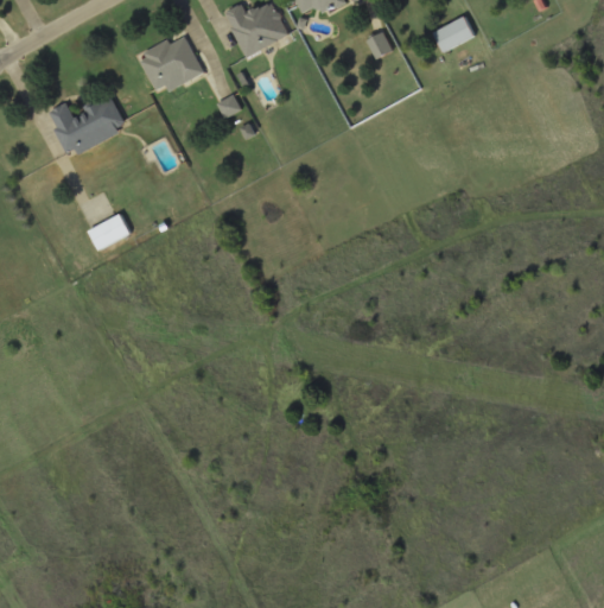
[(246,56),(287,35),(269,0),(246,13),(241,4),(223,13),(246,56)]
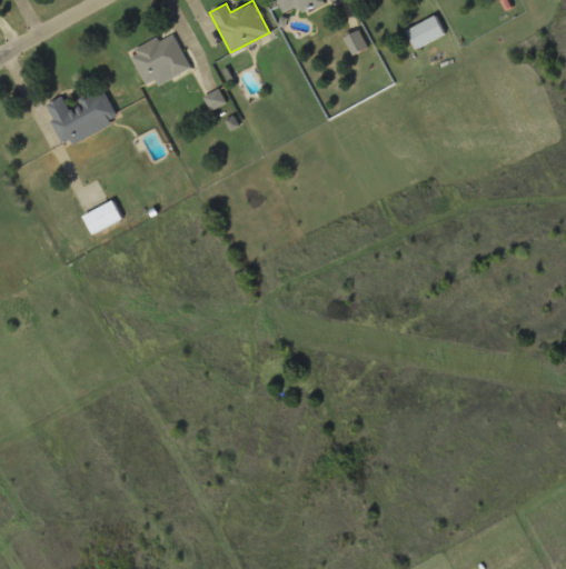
[(275,0),(281,12),(296,6),(300,13),(321,3),(319,0),(275,0)]
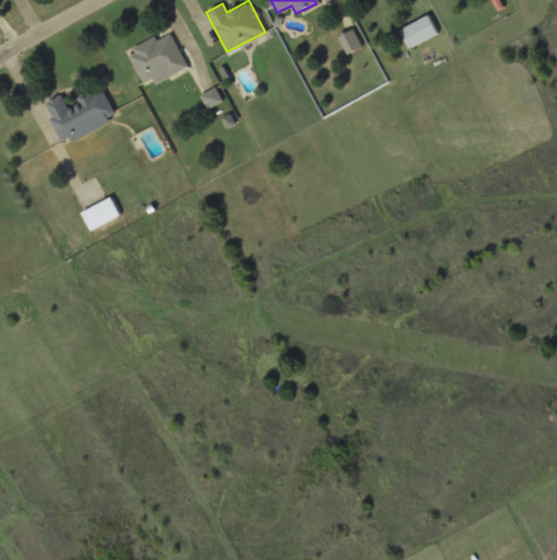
[(398,30),(407,48),(437,33),(427,15),(398,30)]
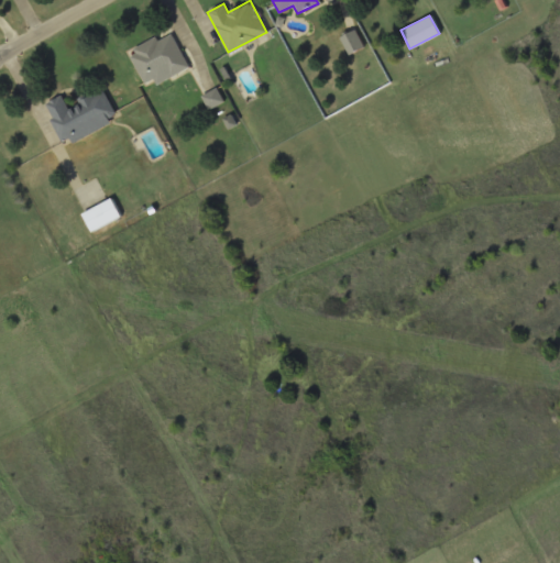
[(348,54),(362,46),(353,30),(339,39),(348,54)]
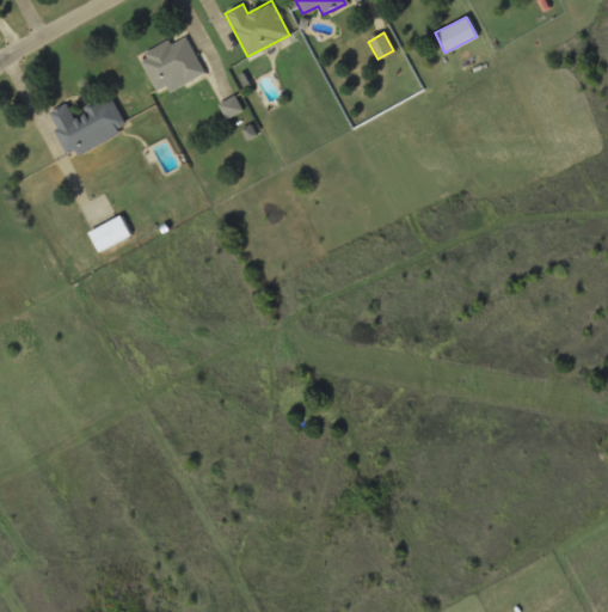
[(185,34),(139,54),(157,95),(203,74),(185,34)]
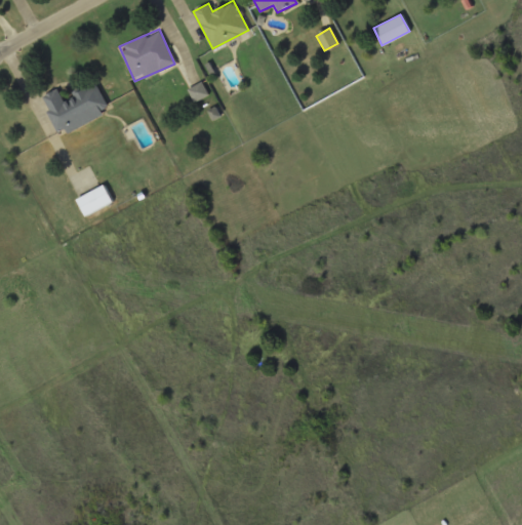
[(57,134),(108,112),(95,84),(62,99),(56,88),(40,95),(57,134)]
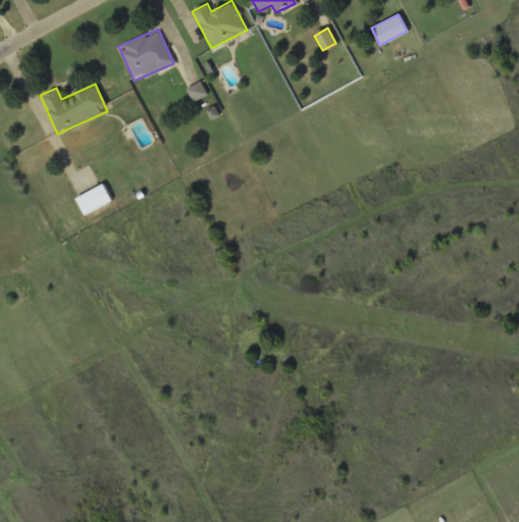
[(84,215),(111,200),(102,184),(75,198),(84,215)]
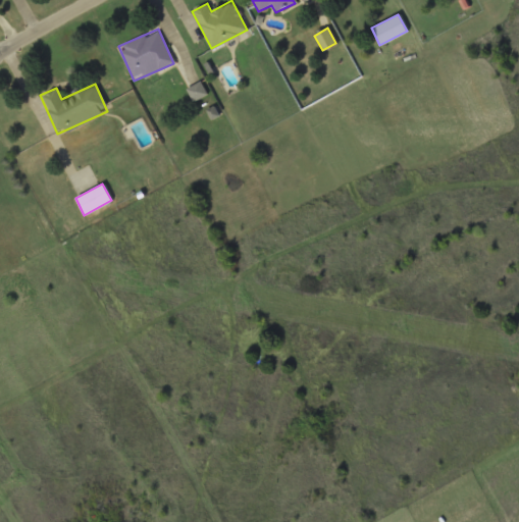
All buildings are outlined.
